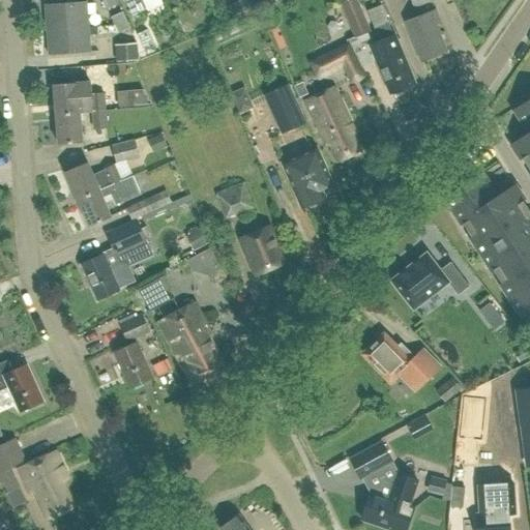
[(142,1),(143,0),(124,0),(133,15),(146,8),(142,1)]
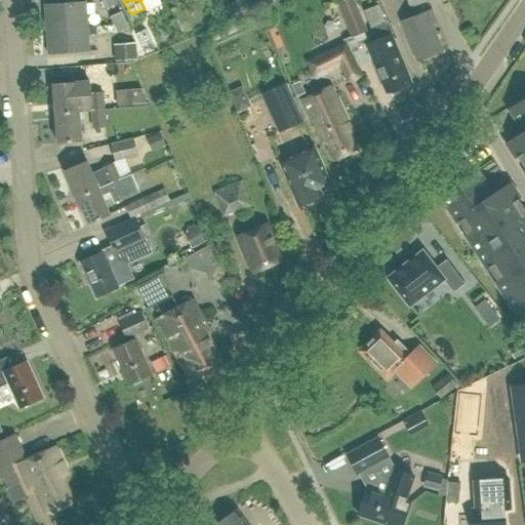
[(344,0),(337,2),(352,38),(367,31),(355,0),(344,0)]
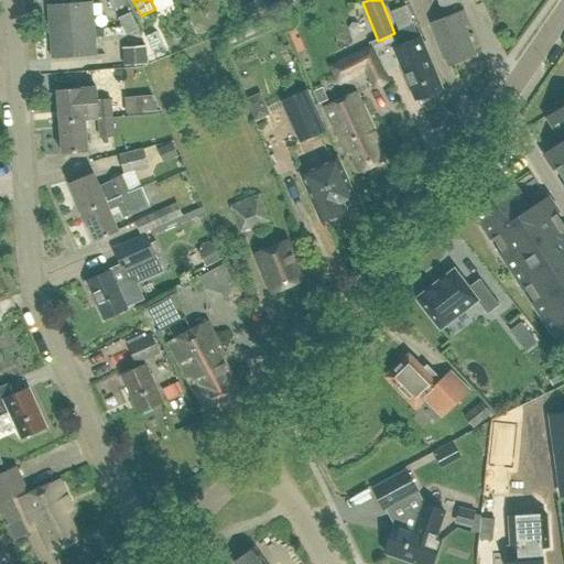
[(51,32),(95,29),(93,2),(49,6),(51,32)]
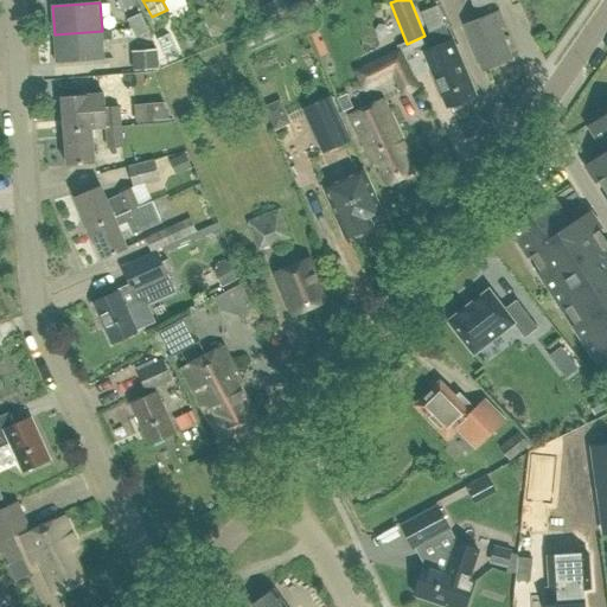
[(505,25),(499,12),(464,26),(481,70),(492,66),(512,59),(500,27),(505,25)]
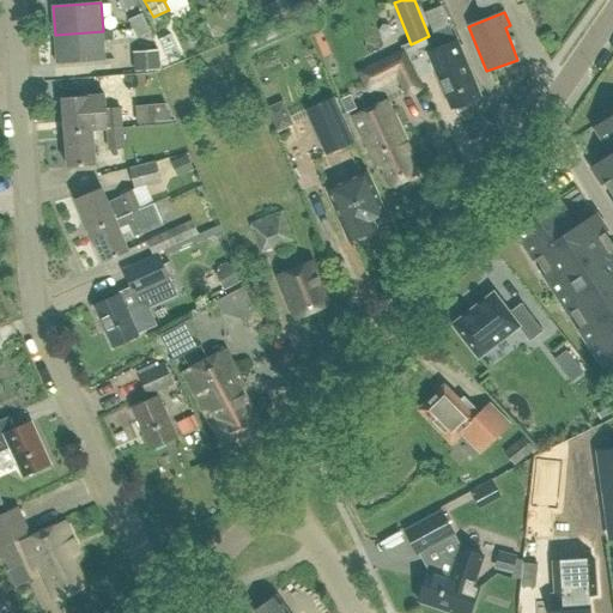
[(141,13),(129,19),(133,28),(149,26),(141,13)]
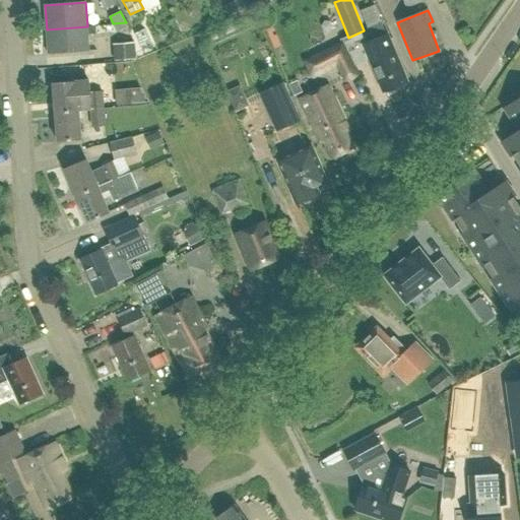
[(117,33),(128,27),(126,22),(113,23),(117,33)]
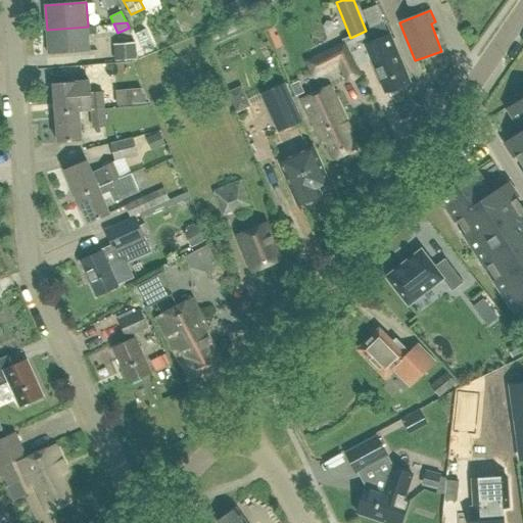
[(90,51),(88,27),(47,30),(49,54),(90,51)]
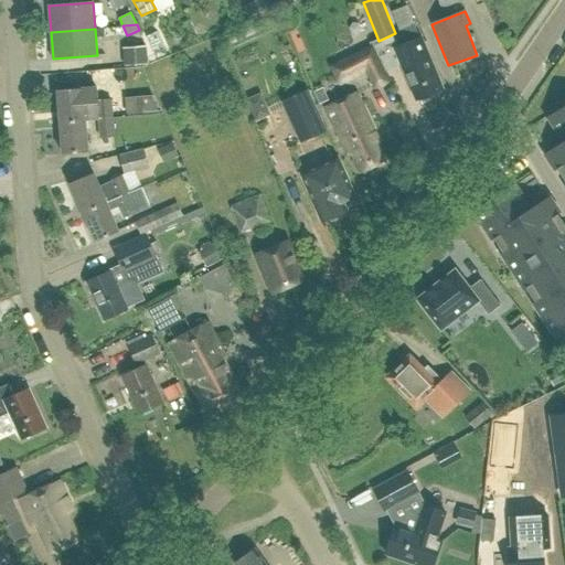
[(441,89),(419,38),(394,48),(417,100),(441,89)]
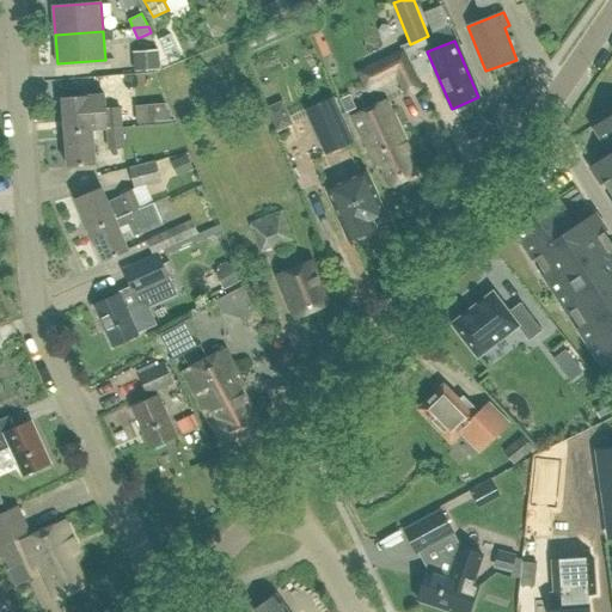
[(404,49),(357,72),(368,95),(397,80),(405,97),(423,89),(404,49)]
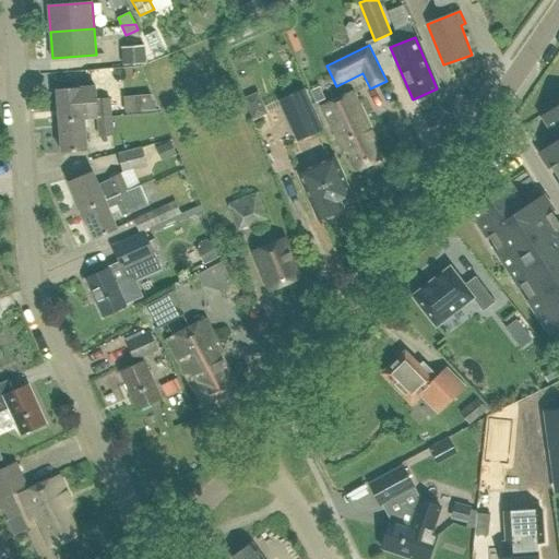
[(121,48),(122,66),(145,64),(144,47),(121,48)]
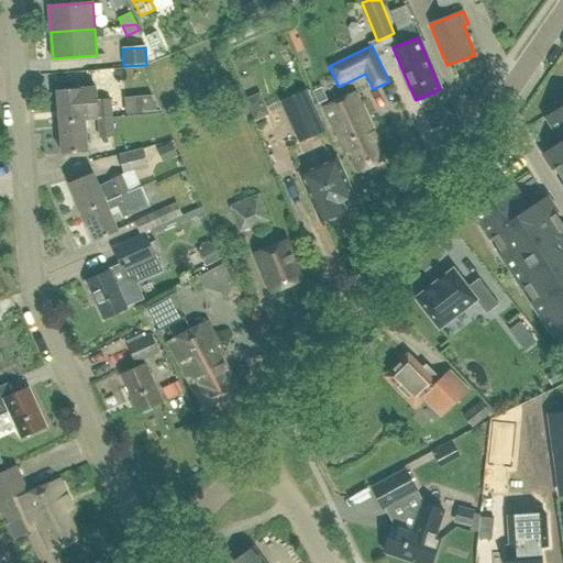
[(96,87),(57,90),(59,121),(85,120),(99,119),(112,118),(111,99),(97,100),(96,87)]
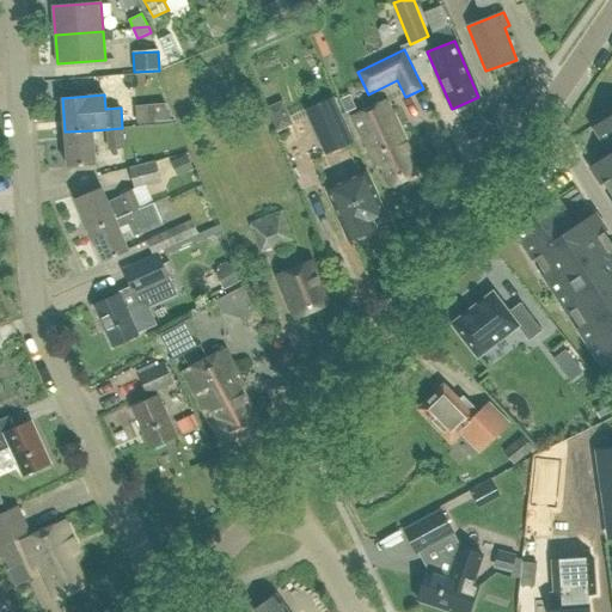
[(423,97),(408,106),(417,124),(434,116),(423,97)]
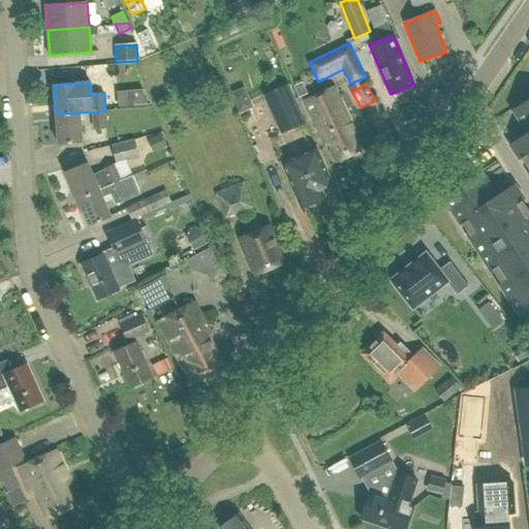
[(289,89),(267,99),(284,137),(307,126),(289,89)]
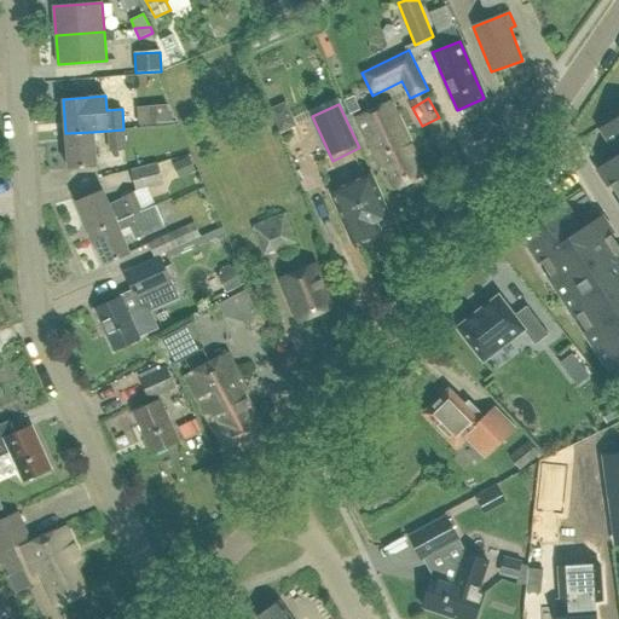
[(154,106),(155,123),(173,122),(167,105),(154,106)]
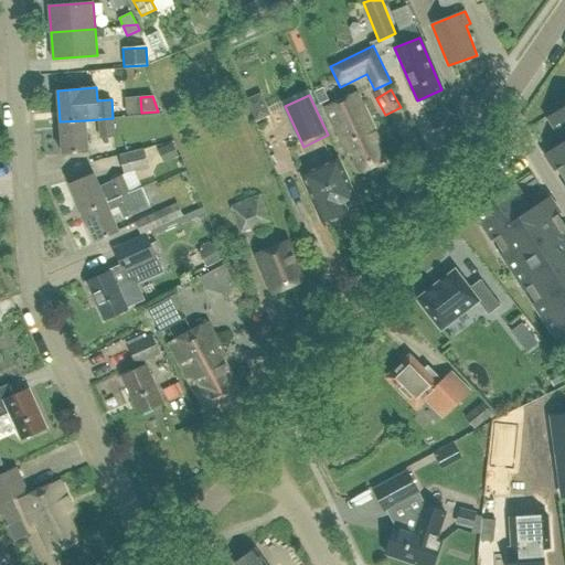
[(374,131),(358,97),(327,112),(348,156),(353,153),(362,171),(383,161),(374,144),(376,141),(372,132),(374,131)]
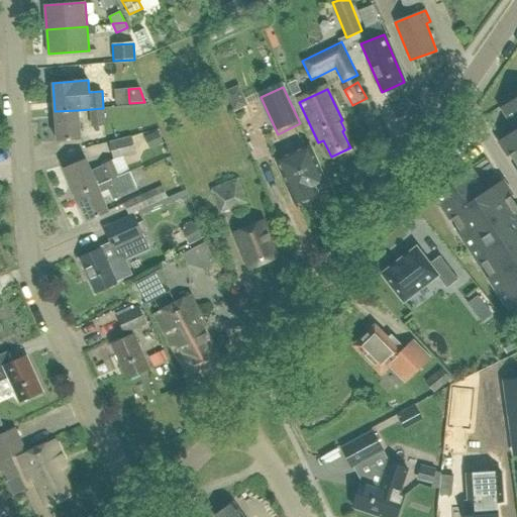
[(516,128),(500,139),(516,166),(516,97),(503,106),(516,128)]
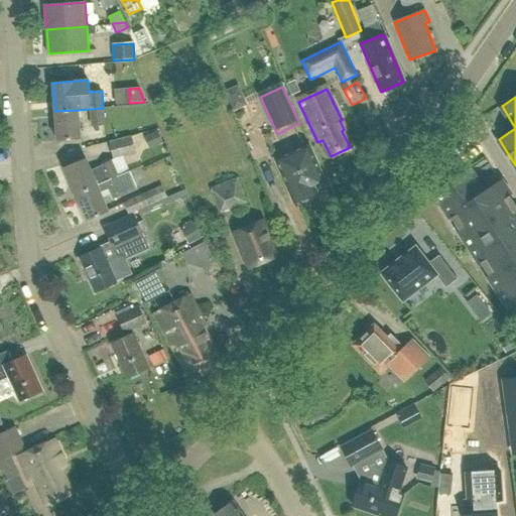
[(103,108),(91,109),(92,125),(104,124),(103,108)]
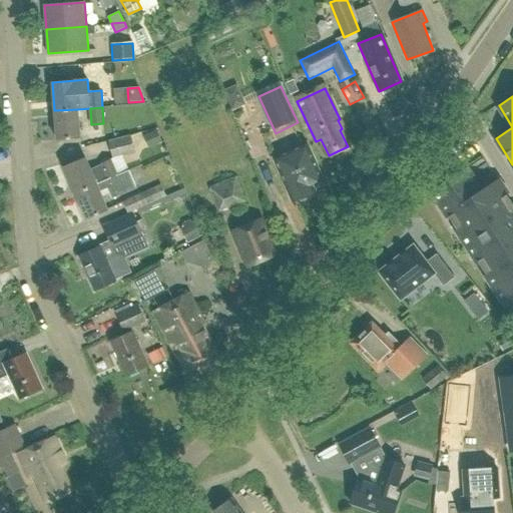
[(54,110),(54,111),(56,139),(79,137),(77,109),(54,110)]
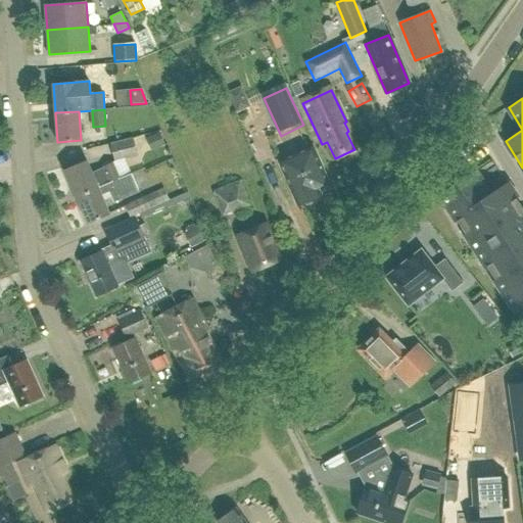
[(146,139),(151,151),(165,144),(159,132),(146,139)]
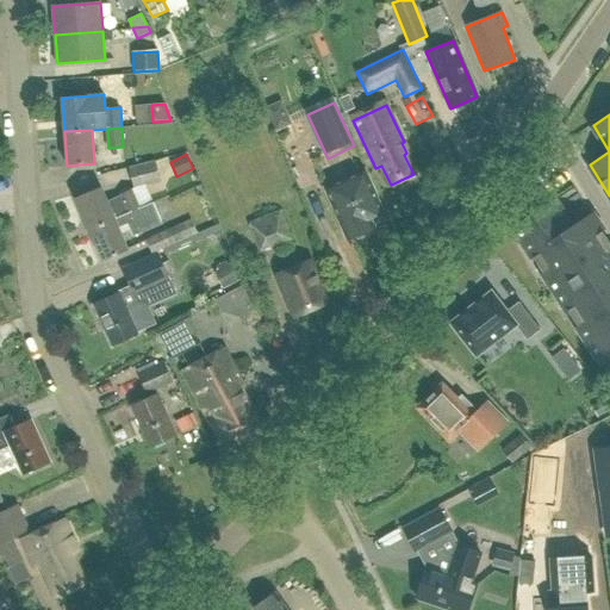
[(135,187),(161,181),(156,161),(130,167),(135,187)]
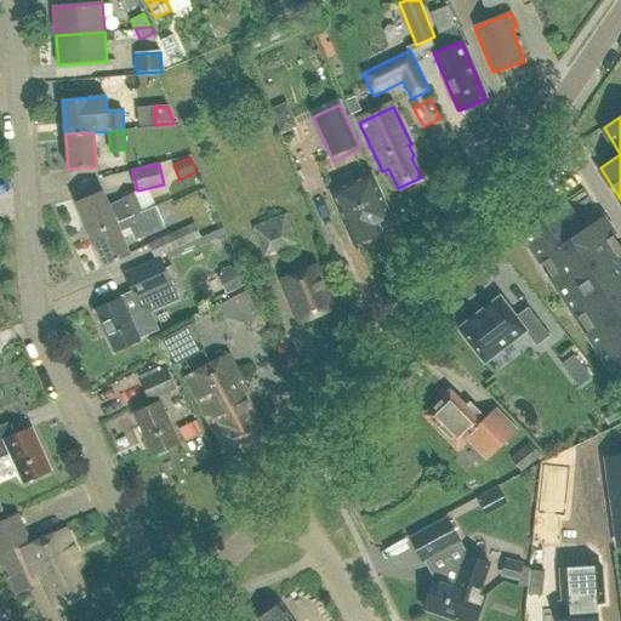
[(382,226),(394,220),(371,172),(331,192),(355,244),(363,241),(368,243),(376,239),(377,234),(385,232),(382,226)]
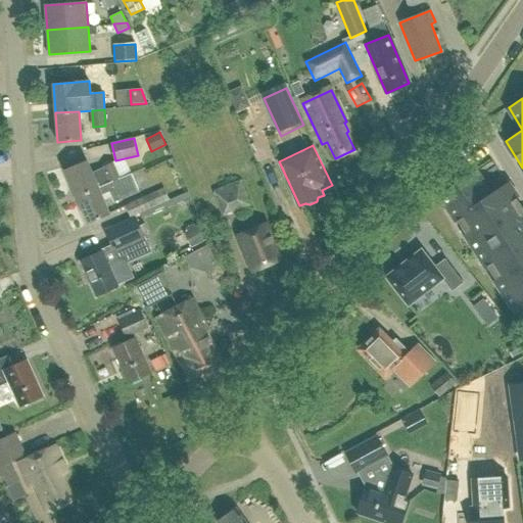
[(76,196),(121,178),(113,161),(102,167),(103,168),(91,173),(86,160),(64,170),(76,196)]
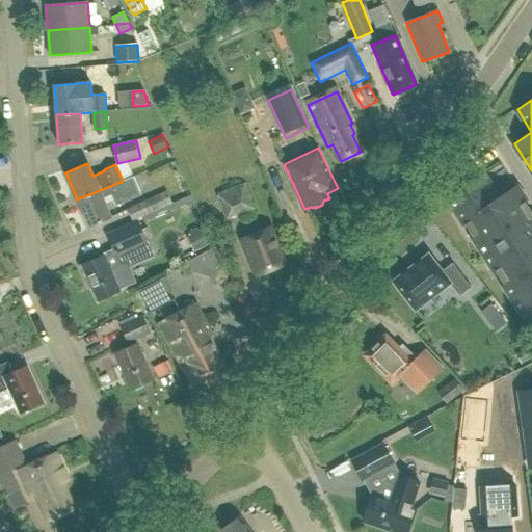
[(123,181),(77,200),(88,228),(111,217),(103,198),(111,195),(116,206),(141,195),(133,177),(123,181)]
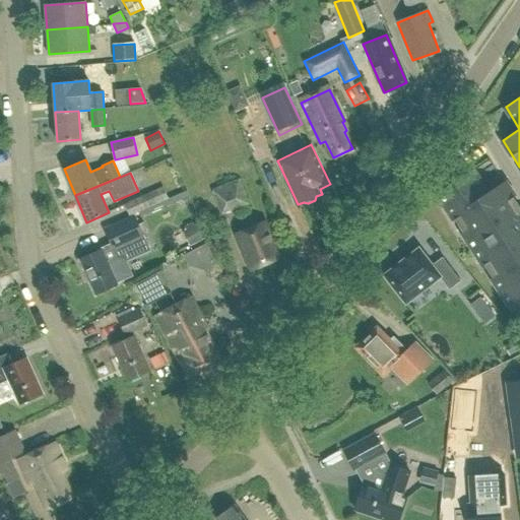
[(519,307),(519,207),(505,184),(488,195),(473,173),(438,194),(513,312),(519,307)]
